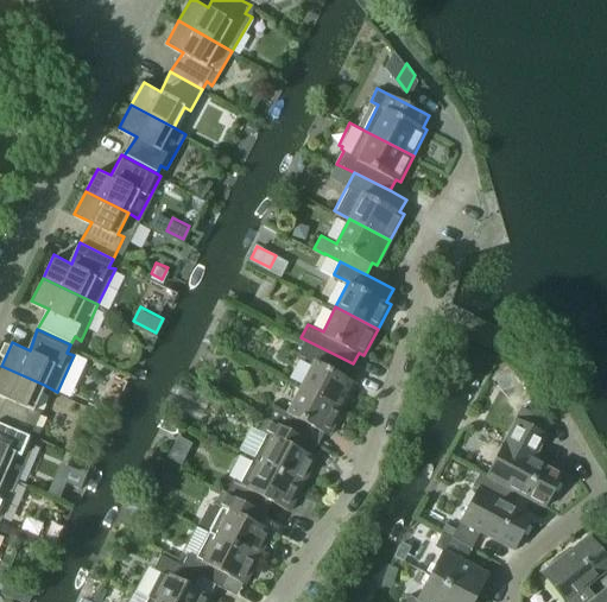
[(315,361),(302,385),(343,406),(356,381),(352,379),(358,367),(353,363),(305,340),(299,353),(315,361)]
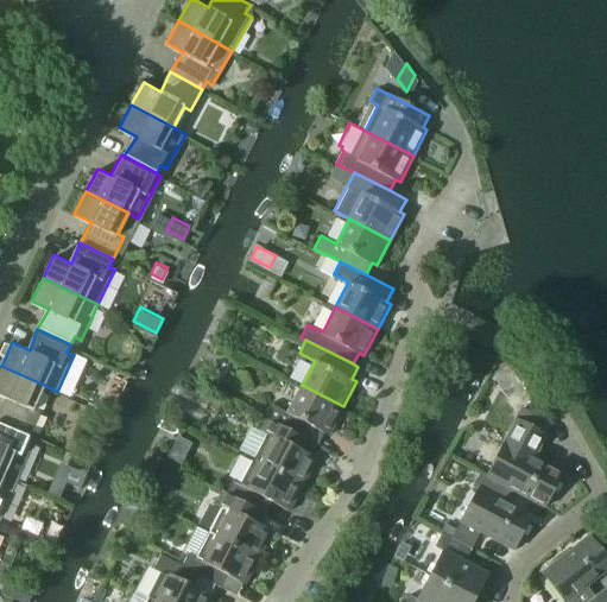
[(0,411),(0,418),(32,432),(40,410),(35,406),(44,385),(1,366),(0,367),(0,393),(8,397),(0,411)]
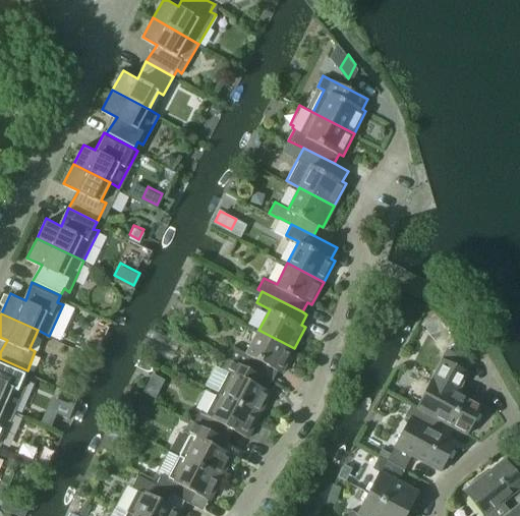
[(461,343),(450,324),(438,330),(448,350),(461,343)]
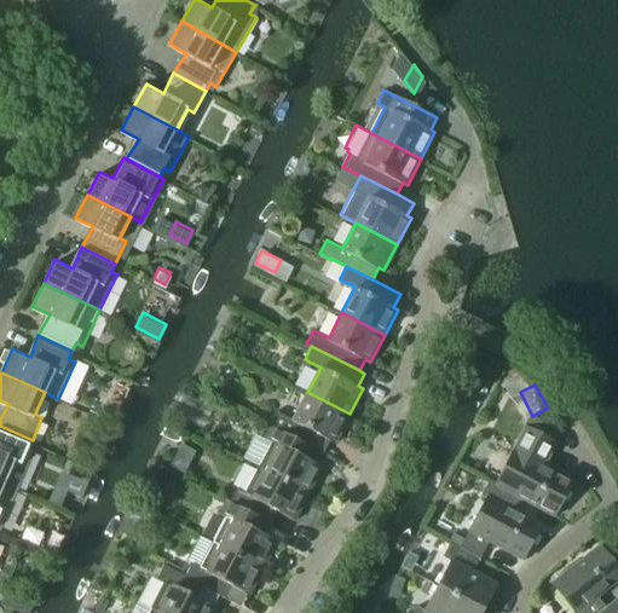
[(278,410),(270,424),(323,451),(330,439),(335,441),(350,414),(307,392),(294,417),(278,410)]
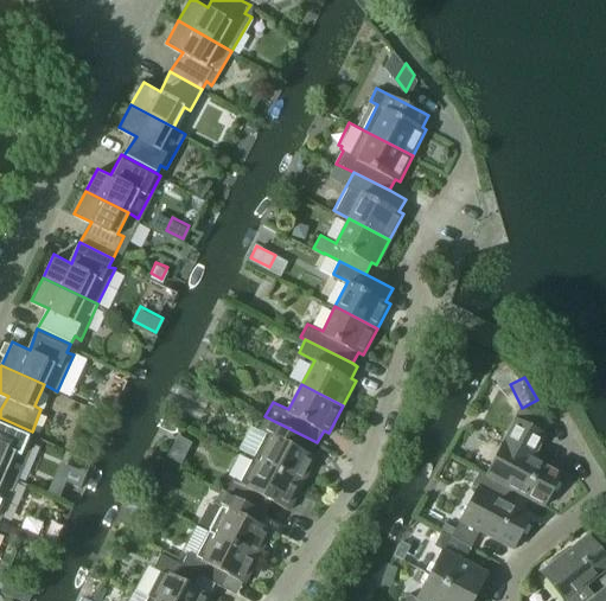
[(516,417),(486,472),(486,473),(514,488),(543,505),(562,471),(533,455),(544,434),(542,433),(550,417),(530,407),(525,416),(516,410),(512,416),(516,417)]
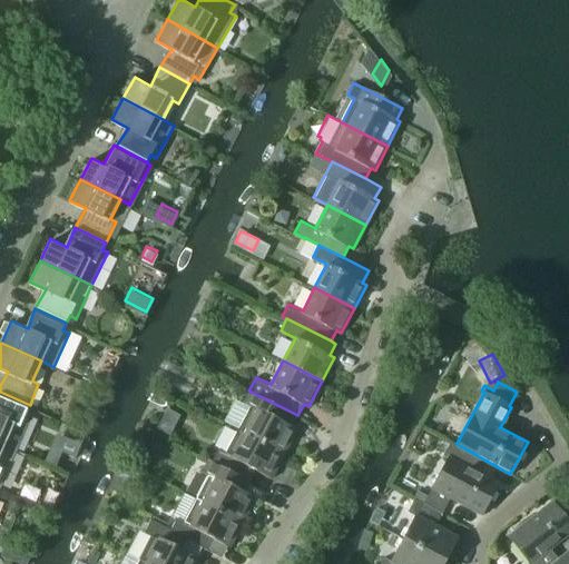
[(251,405),(238,428),(285,452),(297,428),(292,426),(297,415),(248,391),(243,402),(251,405)]
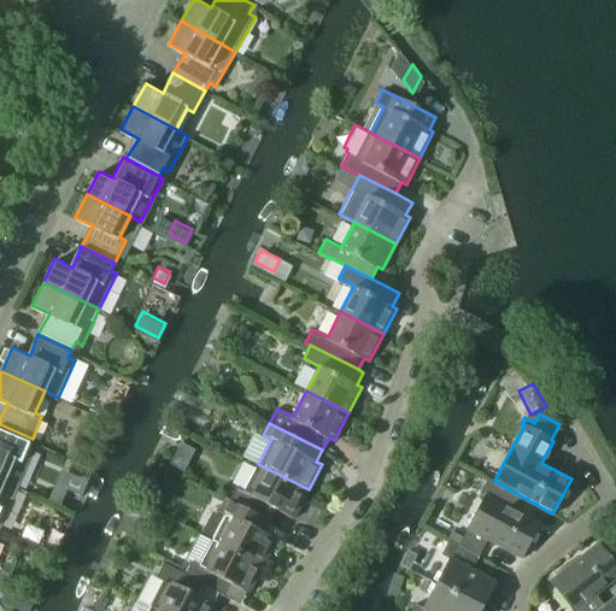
[(0,477),(19,486),(36,448),(30,448),(33,439),(0,424),(0,477)]
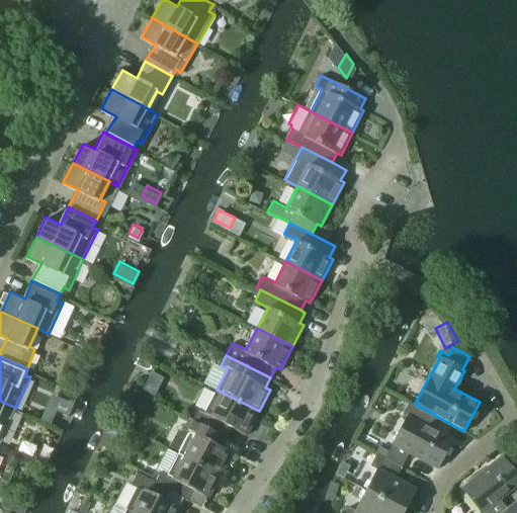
[(192,418),(192,419),(218,432),(219,432),(225,421),(247,433),(259,411),(217,390),(205,411),(198,408),(193,417),(192,418)]
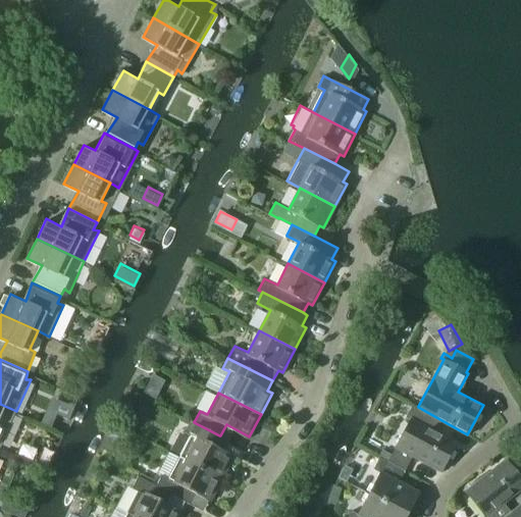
[(418,407),(418,406),(413,403),(406,416),(410,419),(396,447),(441,471),(457,442),(435,430),(441,420),(418,407)]
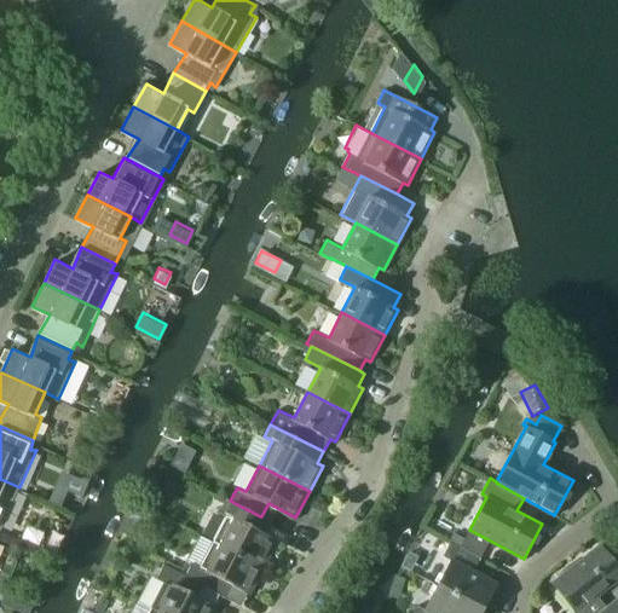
[(0,522),(3,524),(19,487),(0,479),(0,522)]
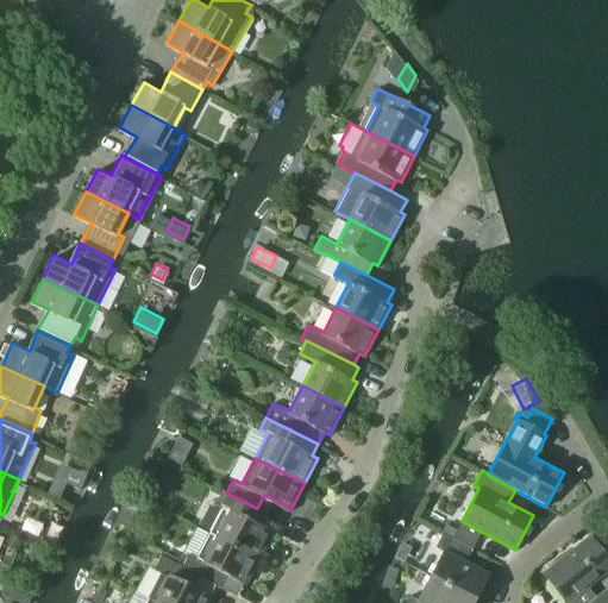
[(52,479),(48,489),(58,494),(63,484),(52,479)]
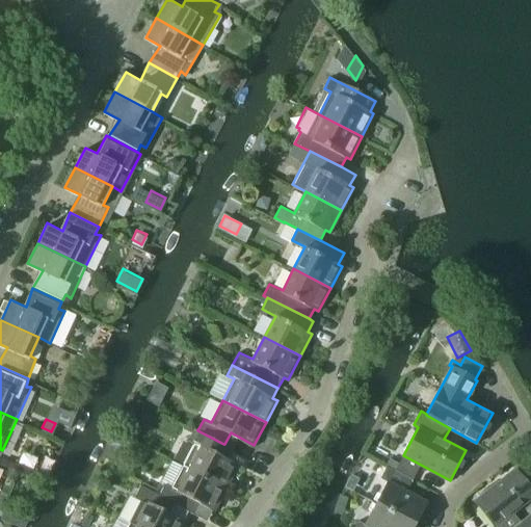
[(195,442),(184,464),(227,486),(239,465),(218,454),(223,444),(197,430),(197,429),(194,427),(188,438),(195,442)]
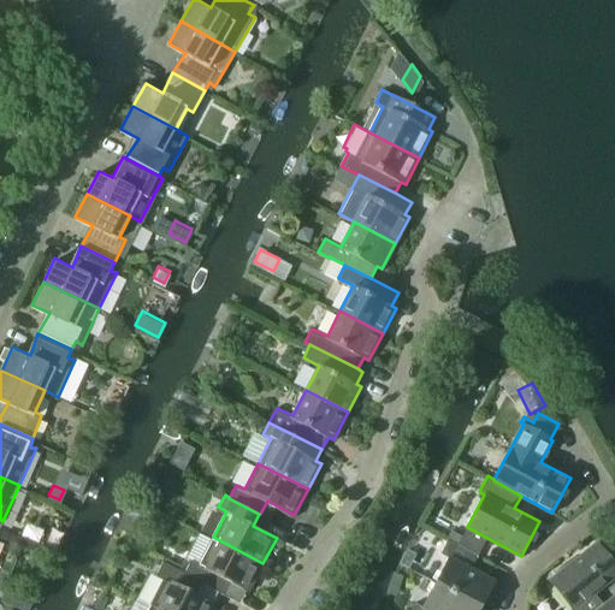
[(185,572),(184,573),(202,582),(201,584),(223,594),(230,581),(248,591),(262,563),(213,537),(211,542),(201,560),(200,562),(193,558),(185,572)]
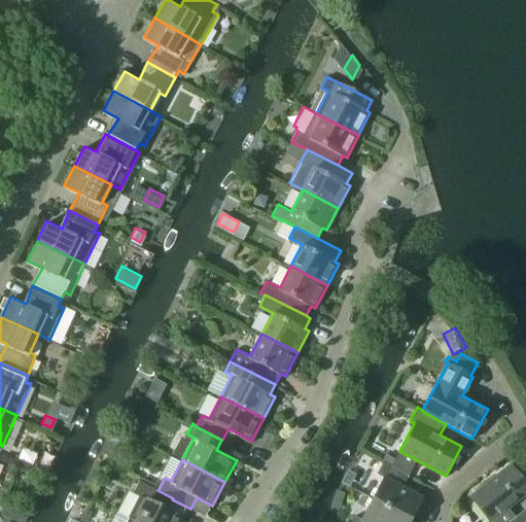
[(485,521),(505,521),(516,515),(509,505),(525,490),(525,480),(511,459),(468,493),(488,518),(485,521)]
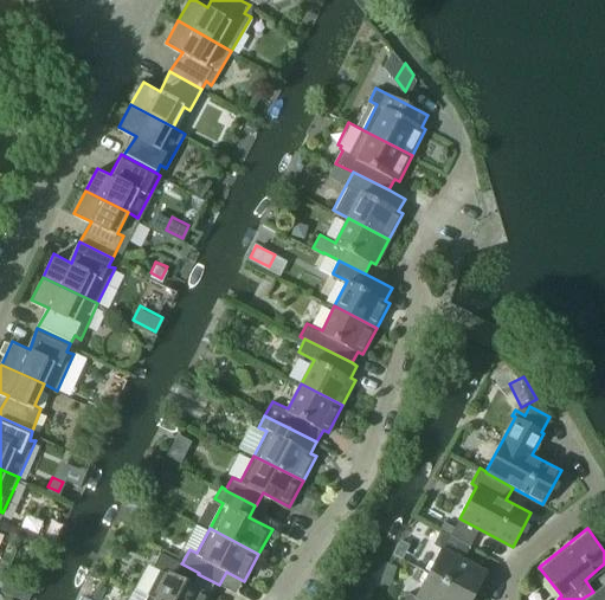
[(443,548),(431,571),(475,594),(488,569),(464,556),(470,544),(442,529),(435,543),(443,548)]
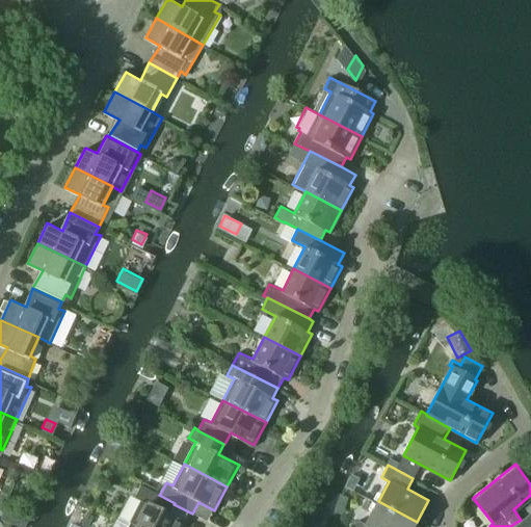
[(142,499),(130,521),(142,526),(181,526),(185,520),(169,511),(174,504),(175,503),(159,495),(160,494),(141,483),(135,496),(142,499)]
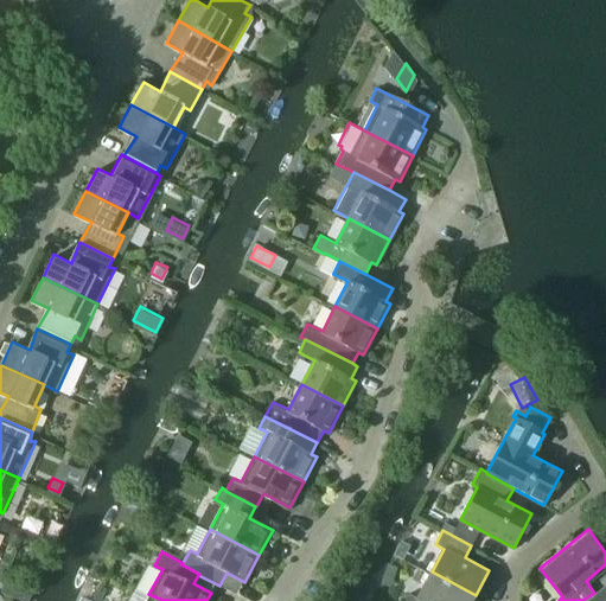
[(472,600),(476,595),(432,571),(418,596),(409,592),(403,600),(472,600)]
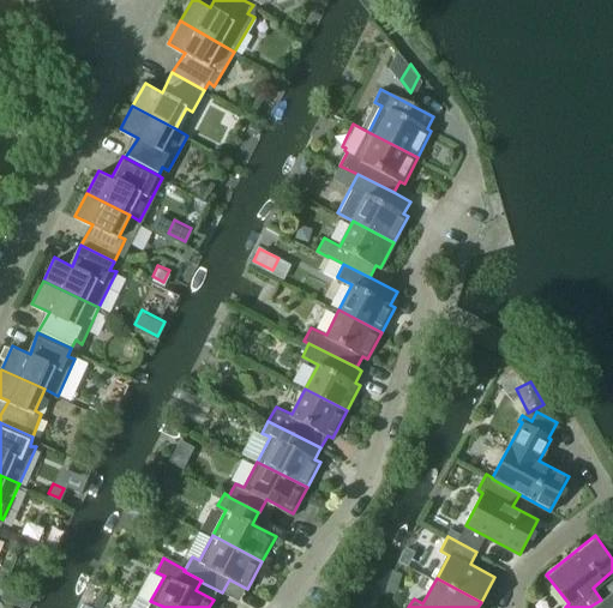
[(612,590),(601,600),(589,607),(612,607),(612,590)]
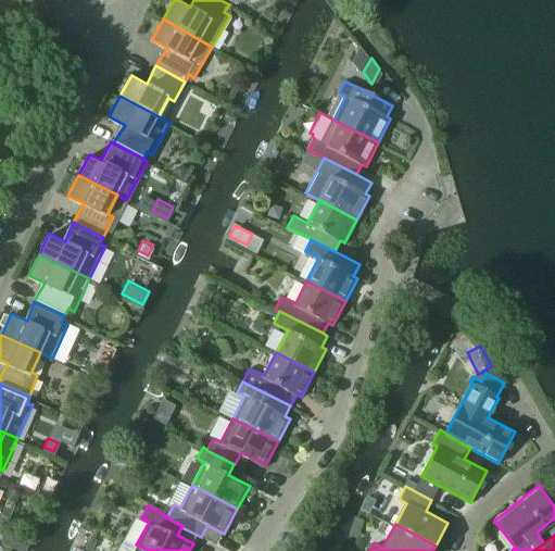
[(23,536),(19,547),(25,550),(30,539),(23,536)]
